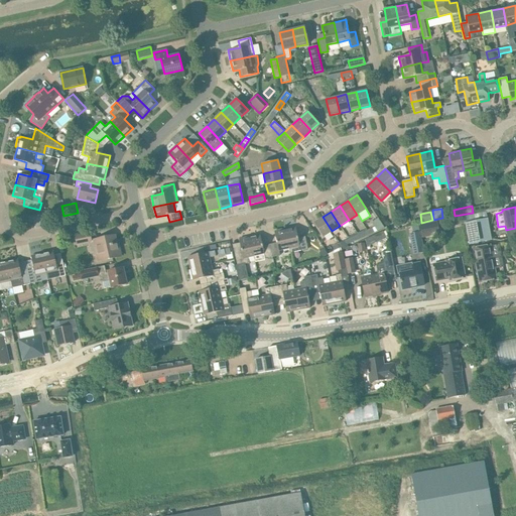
[(486,212),(463,217),(469,245),(492,241),(486,212)]
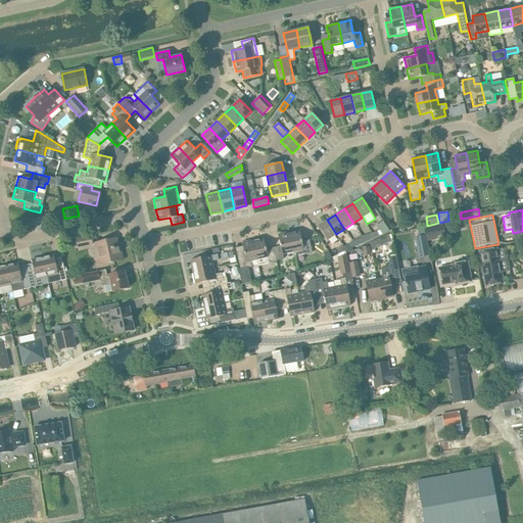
[(336,234),(327,220),(318,226),(327,240),(336,234)]
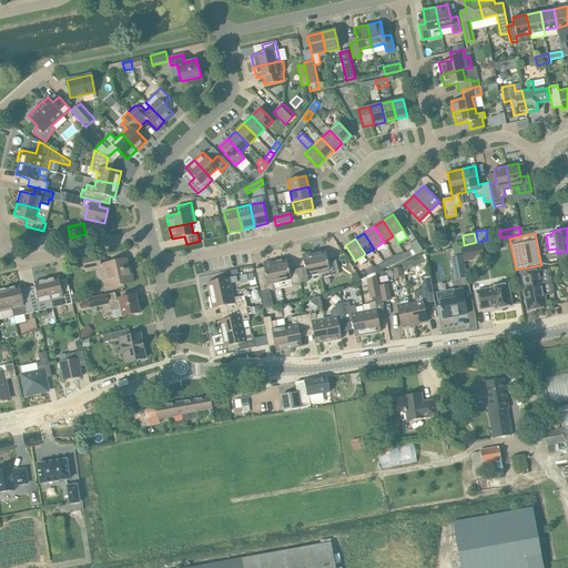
[(404,253),(406,259),(423,251),(416,241),(408,245),(412,250),(404,253)]
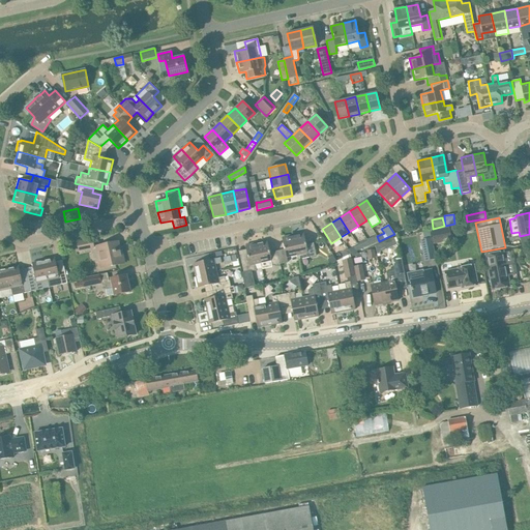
[(449,227),(431,231),(434,244),(451,241),(449,227)]
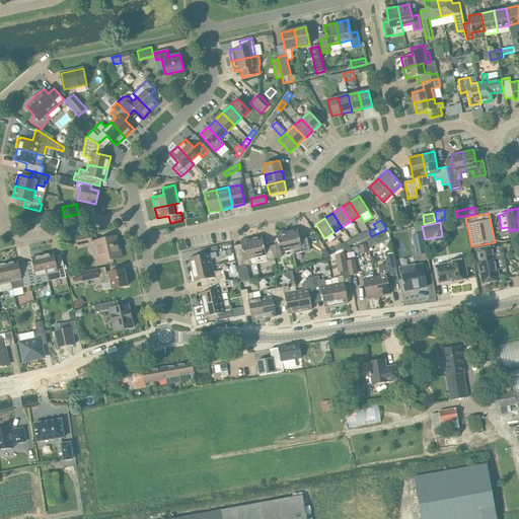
[(417,234),(411,235),(415,256),(427,254),(421,226),(416,227),(417,234)]
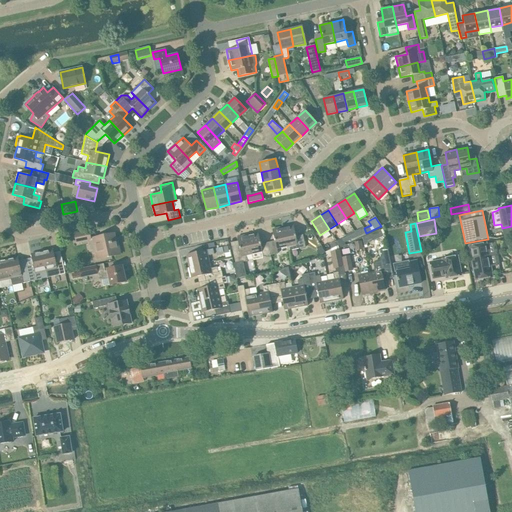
[(295,236),(293,224),(283,226),(287,246),(288,250),(305,246),(302,234),(295,236)]
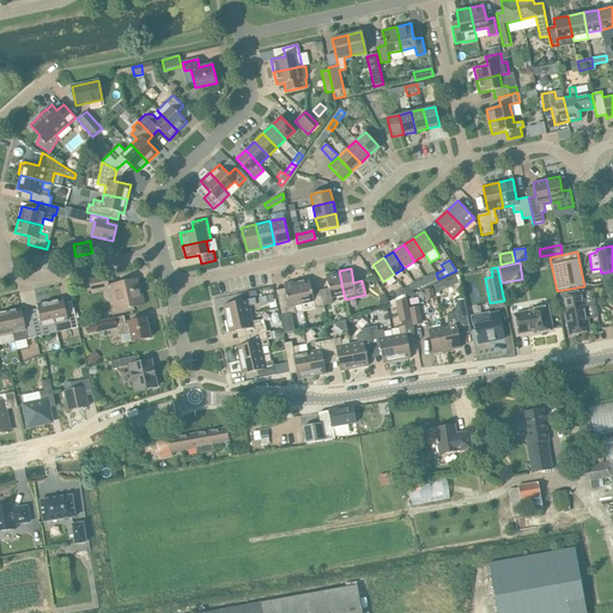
[(320,290),(323,304),(333,302),(332,297),(344,295),(339,271),(326,274),(328,287),(320,290)]
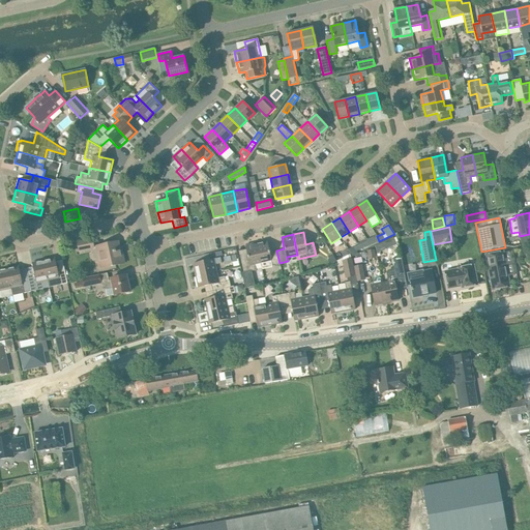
[(379,241),(377,236),(373,238),(373,237),(366,240),(367,241),(370,245),(379,241)]
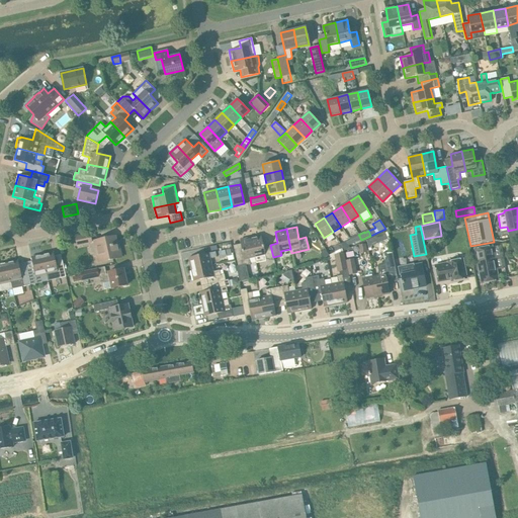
[(384,233),(374,237),(377,244),(387,240),(384,233)]
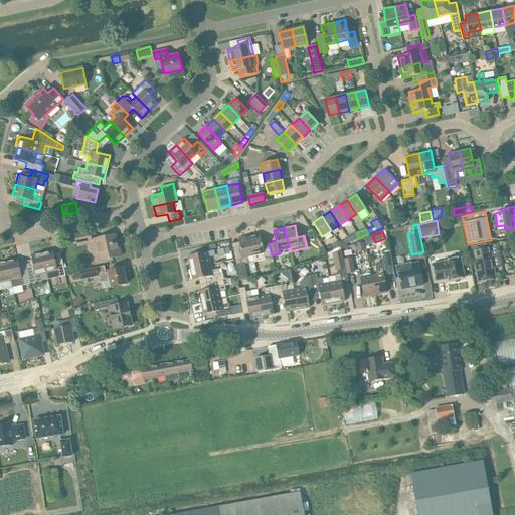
[(90,232),(75,235),(76,243),(91,240),(90,232)]
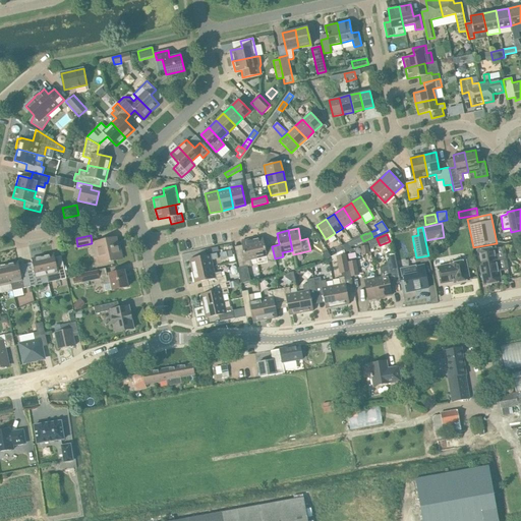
[(275,258),(272,246),(265,247),(263,236),(251,238),(256,258),(257,265),(268,263),(267,261),(275,258)]
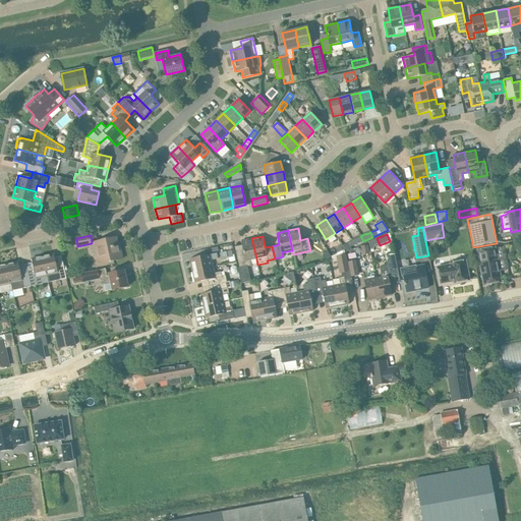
[(115,237),(94,242),(99,264),(121,258),(120,250),(118,250),(115,237)]
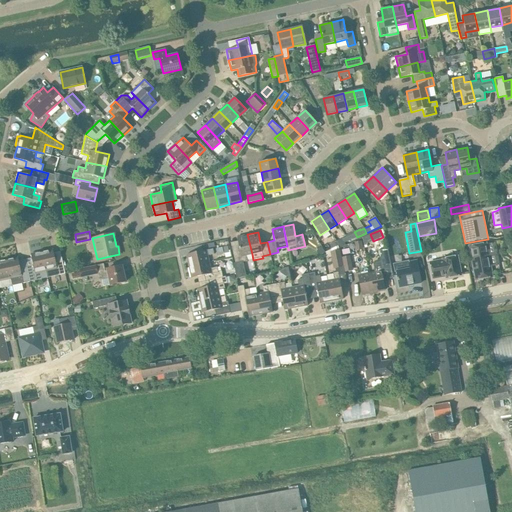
[(346,237),(348,241),(357,237),(355,233),(346,237)]
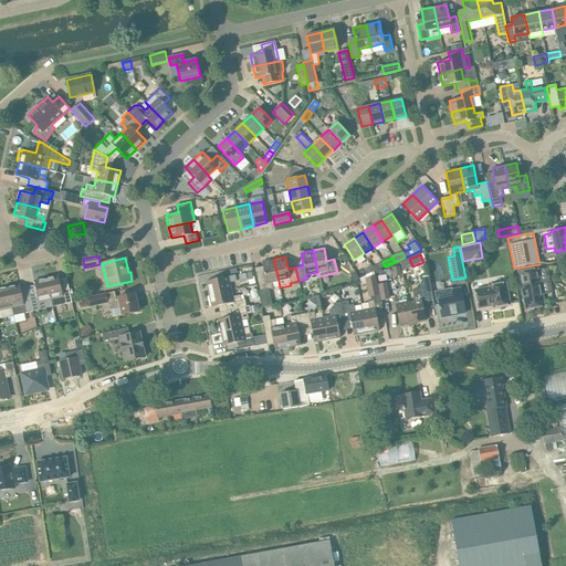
[(279,281),(273,259),(262,262),(264,274),(257,276),(260,290),(260,291),(258,292),(262,308),(272,306),(269,290),(274,289),(272,282),(279,281)]
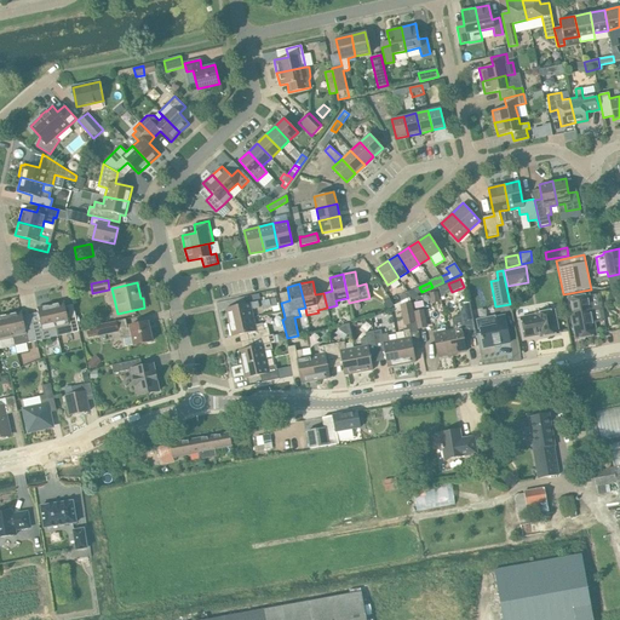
[(585,340),(585,337),(596,336),(589,294),(568,299),(575,339),(578,338),(579,340),(585,340)]
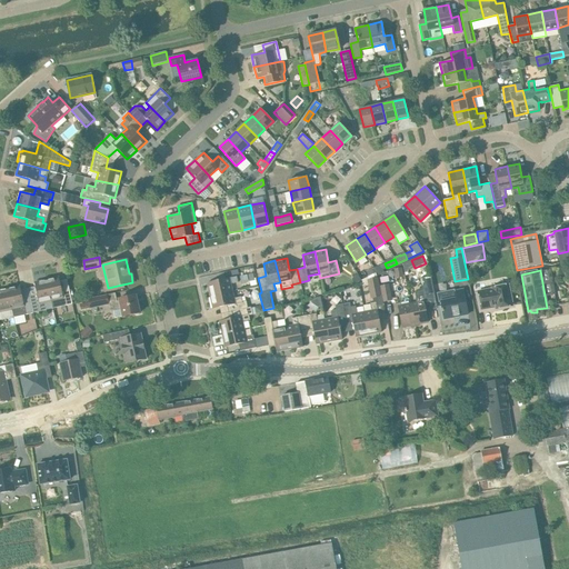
[(355,286),(362,282),(358,275),(352,277),(351,280),(355,286)]
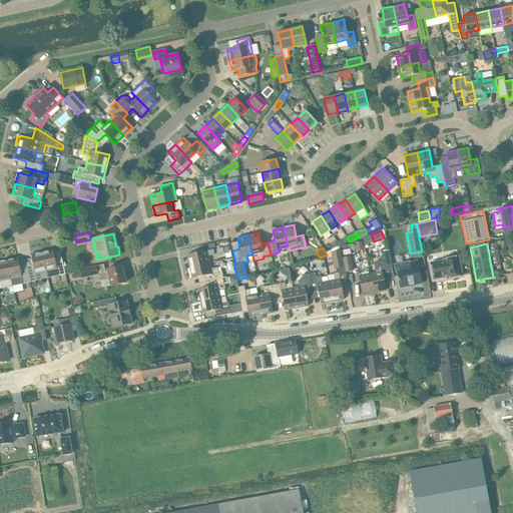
[(52,248),(42,251),(46,271),(48,279),(65,275),(62,262),(56,263),(54,253),(52,248)]
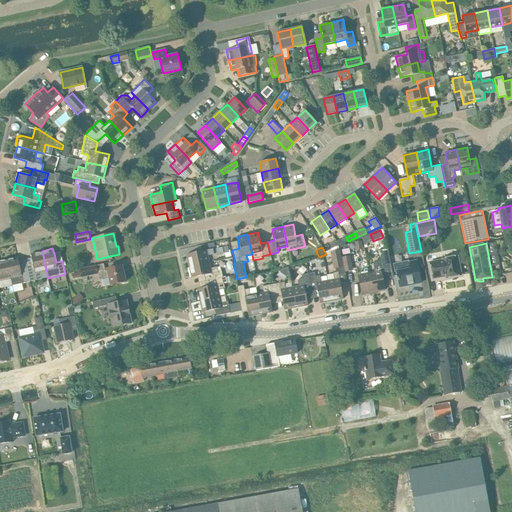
[(189,266),(209,262),(207,255),(214,253),(213,248),(206,250),(186,254),(189,266)]
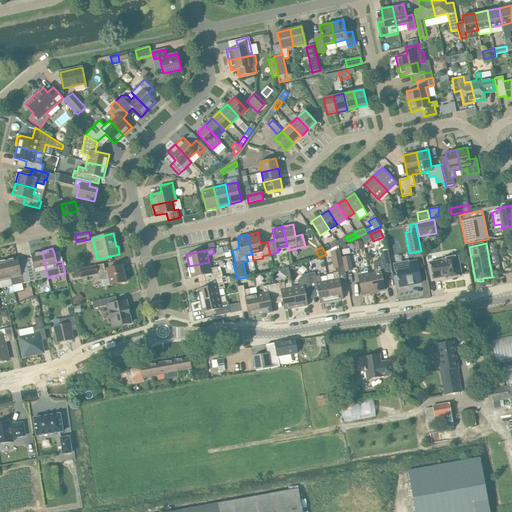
[(370,273),(373,292),(384,290),(382,278),(386,277),(384,268),(391,267),(387,249),(377,251),(379,260),(375,261),(373,264),(375,272),(370,273)]
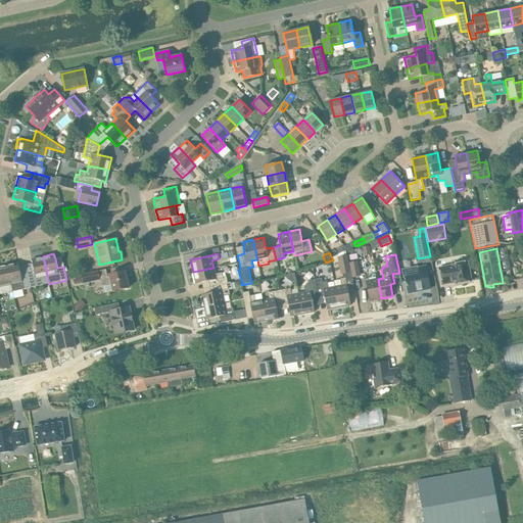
[(347,255),(337,257),(341,275),(350,273),(347,255)]
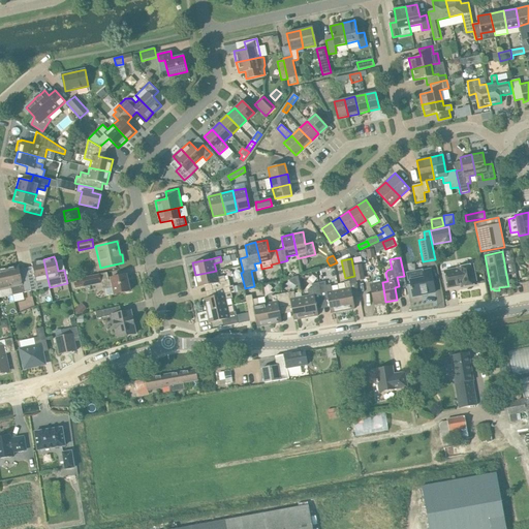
[(34,275),(28,276),(31,290),(37,288),(36,282),(48,279),(43,259),(31,261),(34,275)]
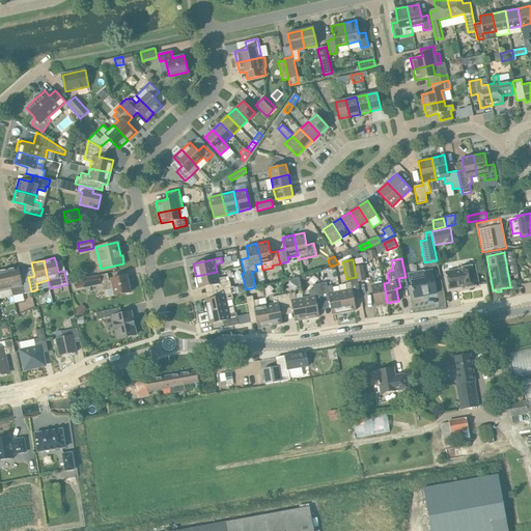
[(446,272),(449,289),(463,286),(463,289),(478,286),(474,264),(458,268),(458,269),(446,272)]
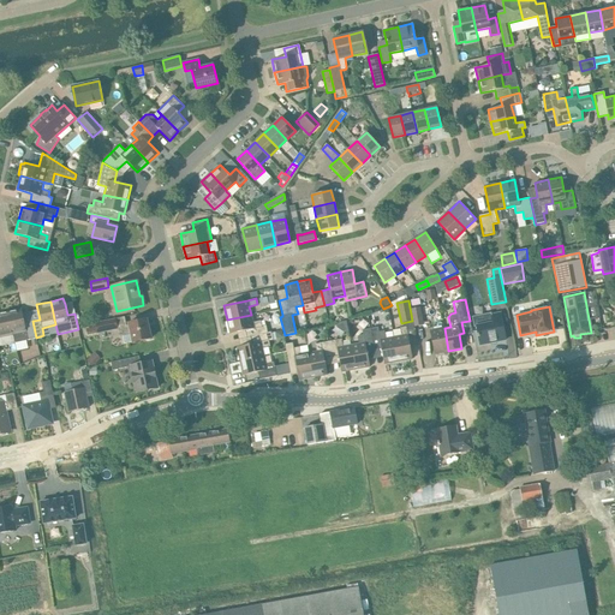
[(21,308),(7,311),(13,334),(15,342),(22,340),(28,339),(36,338),(33,321),(24,323),(21,308)]
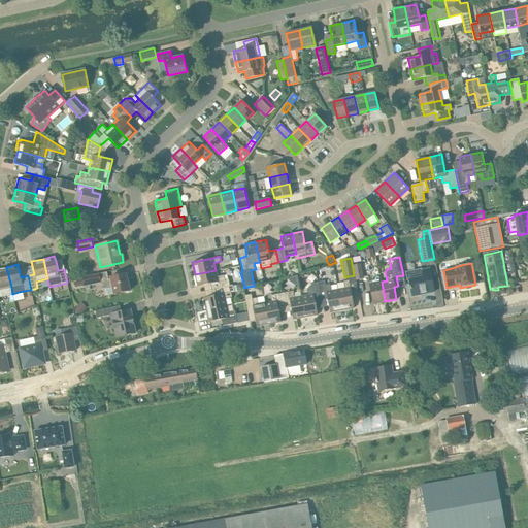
[(361,264),(353,266),(355,281),(364,278),(361,264)]
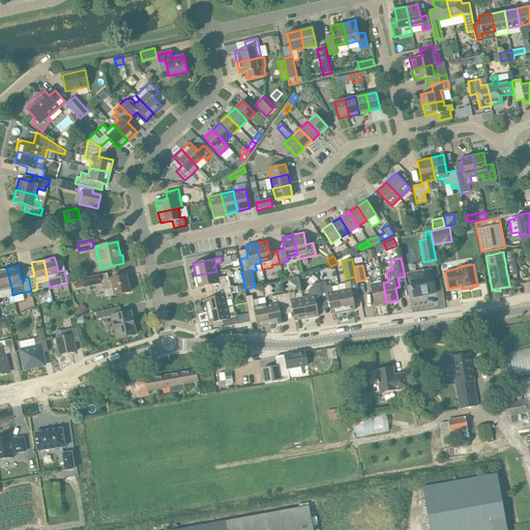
[(0,297),(6,296),(12,295),(11,288),(6,268),(0,269),(0,297)]
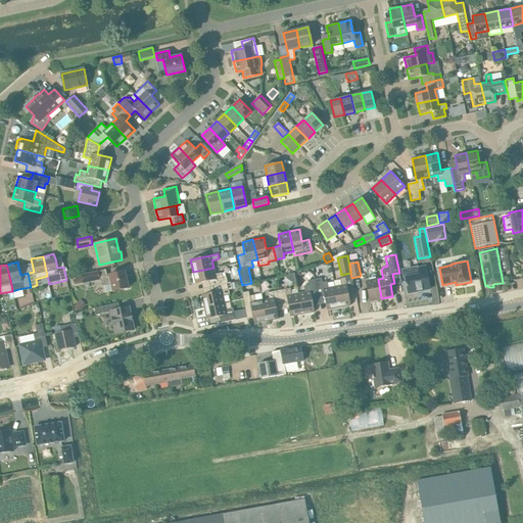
[(405,277),(408,293),(430,288),(425,266),(418,268),(419,274),(405,277)]
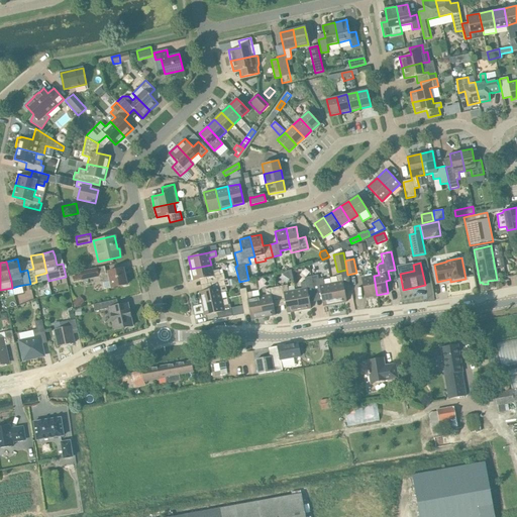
[(211,265),(191,269),(193,280),(206,278),(207,284),(210,283),(224,280),(224,279),(223,273),(219,274),(218,269),(212,271),(211,265)]
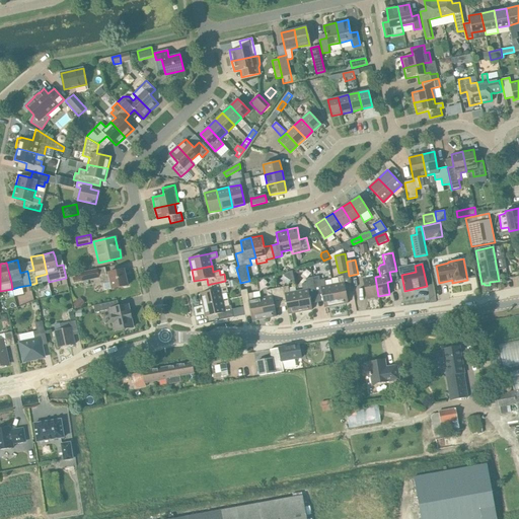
[(104,290),(110,288),(127,285),(124,269),(107,273),(107,274),(99,276),(101,283),(102,283),(104,290)]
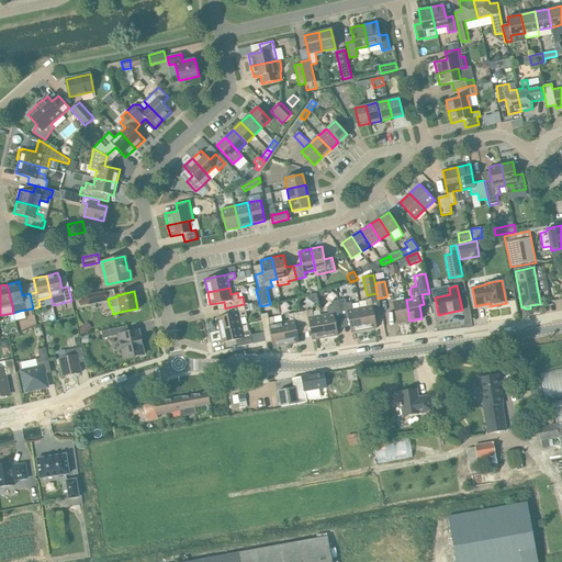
[(87,299),(79,301),(80,306),(88,305),(108,302),(105,292),(86,295),(87,299)]
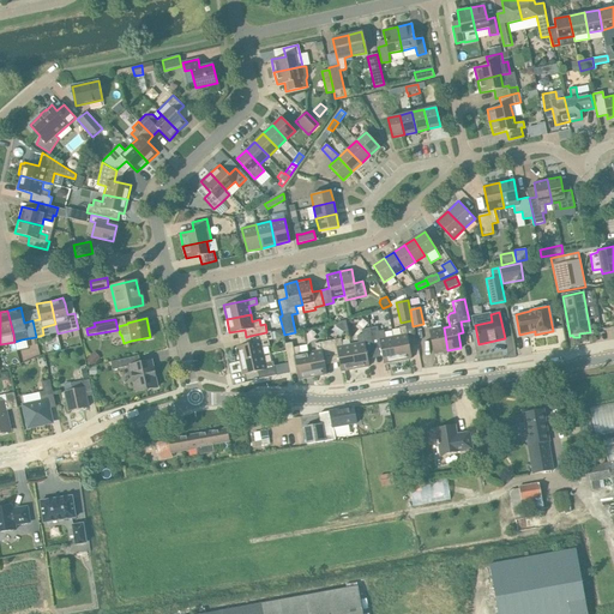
[(332,323),(333,335),(348,333),(347,320),(332,323)]
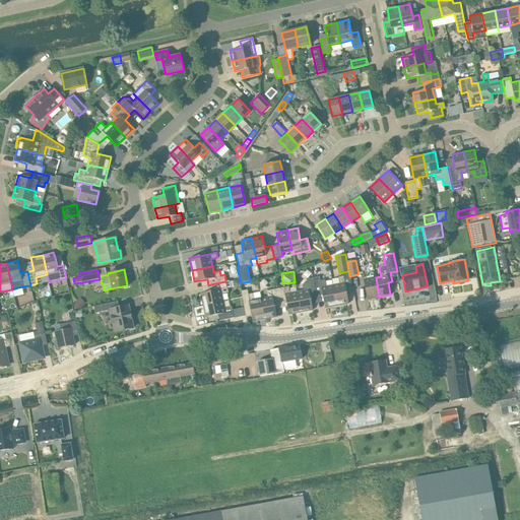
[(336,305),(333,284),(326,286),(324,279),(320,280),(319,276),(313,277),(316,296),(322,295),(324,308),(336,305)]
